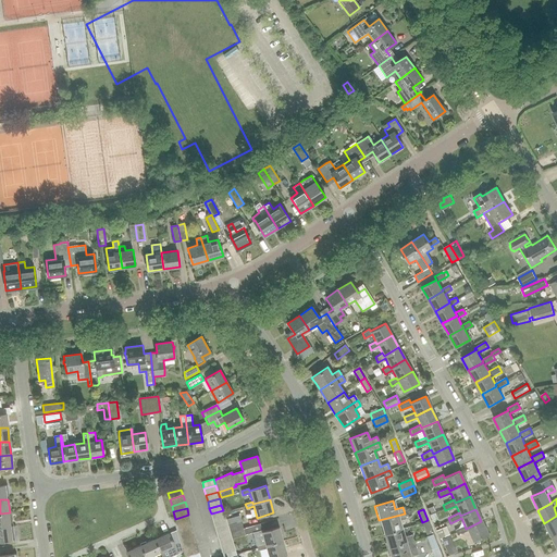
[(211,514),(213,520),(225,517),(223,510),(211,514)]
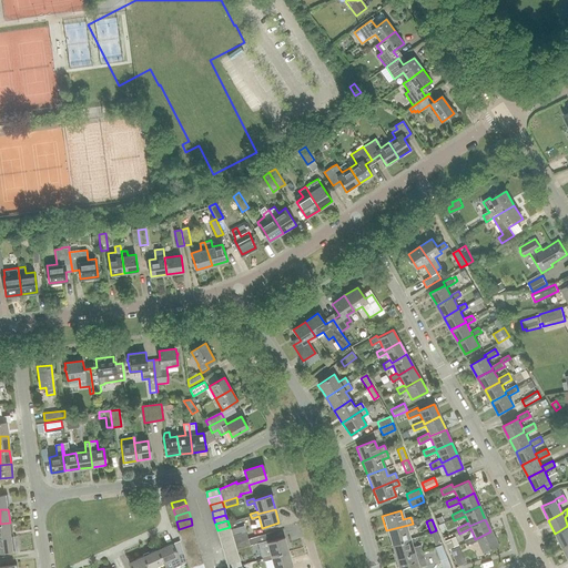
[(0,524),(0,537),(12,536),(10,523),(0,524)]
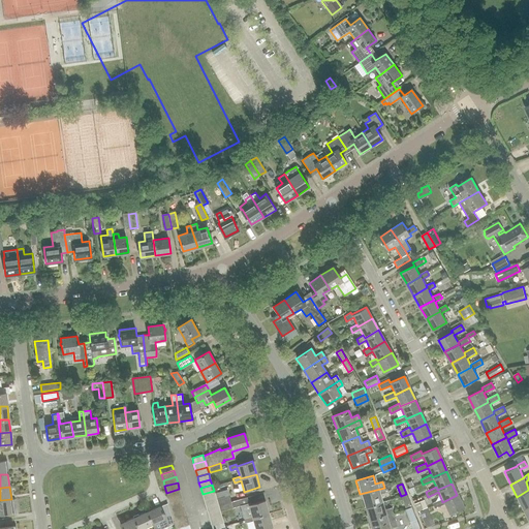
[(385,493),(384,488),(360,494),(364,507),(381,502),(378,494),(385,493)]
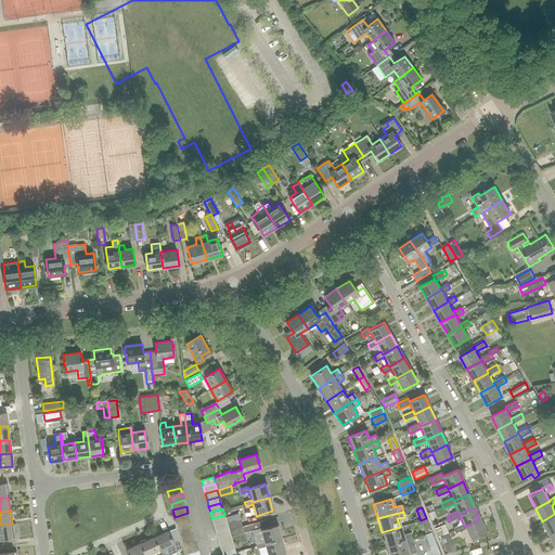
[(177,523),(190,518),(188,513),(175,517),(177,523)]
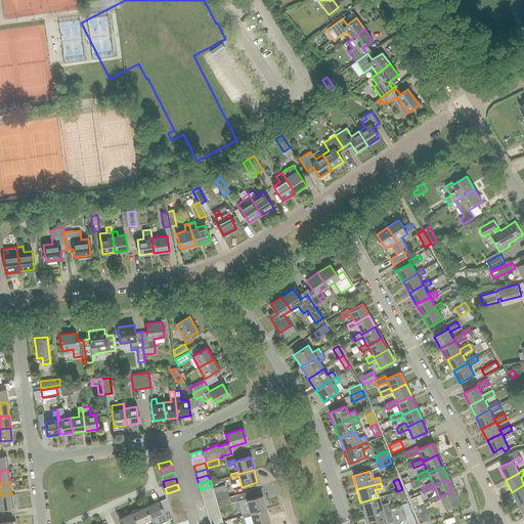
[(523,485),(512,492),(518,504),(523,500),(523,485)]
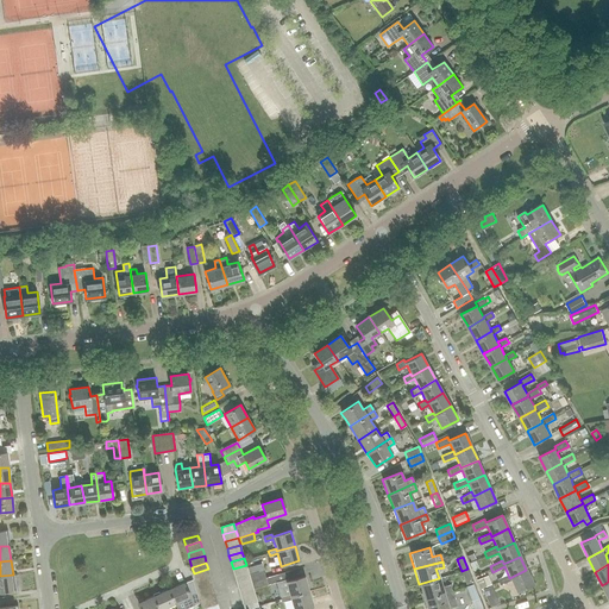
[(233,569),(234,576),(248,572),(246,565),(233,569)]
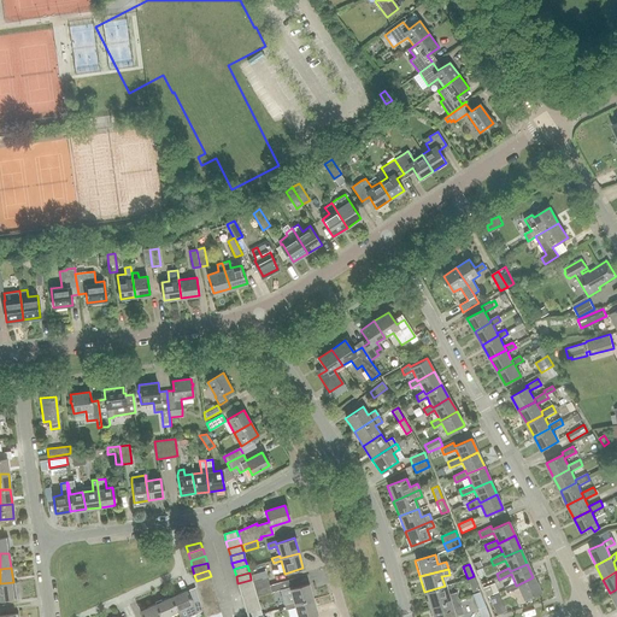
[(198,587),(212,583),(211,576),(197,581),(198,587)]
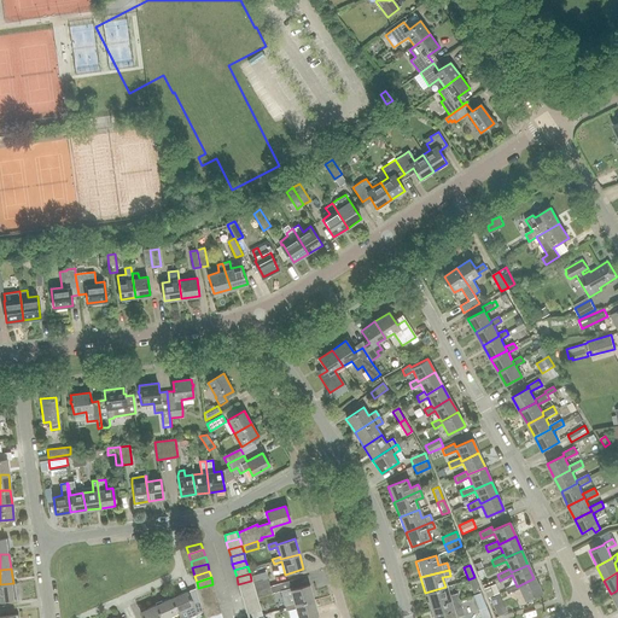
[(479,590),(474,577),(468,579),(474,593),(479,590)]
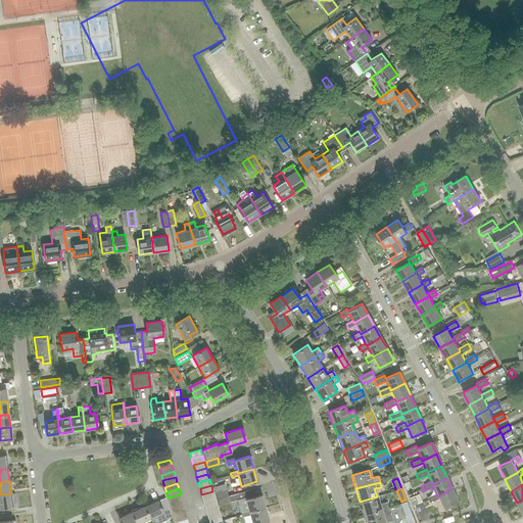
[(436,493),(426,497),(423,498),(424,503),(428,502),(428,503),(438,498),(442,508),(458,502),(452,489),(437,496),(436,493)]
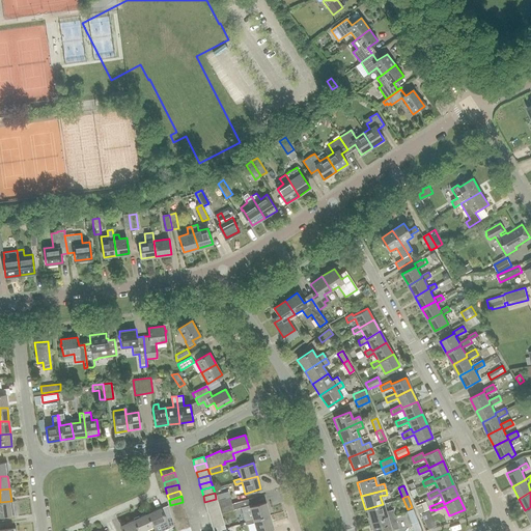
[(218,502),(219,507),(231,504),(230,498),(218,502)]
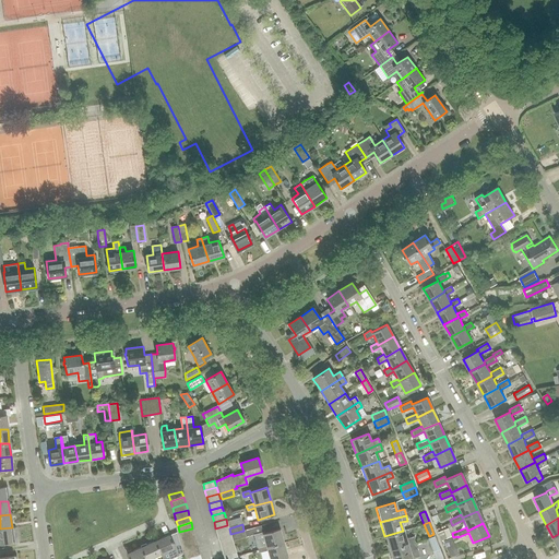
[(227,525),(215,528),(217,535),(229,532),(227,525)]
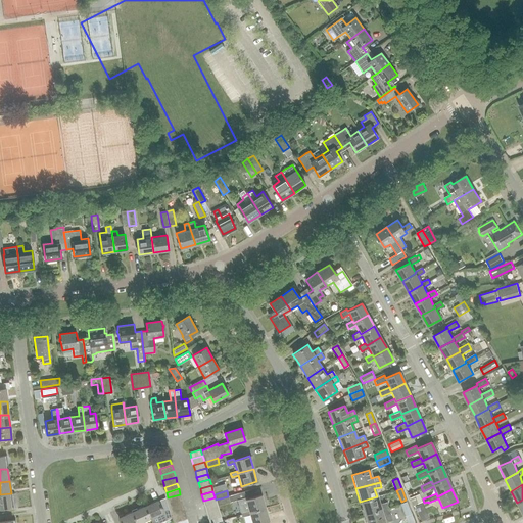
[(0,494),(0,508),(12,507),(11,493),(0,494)]
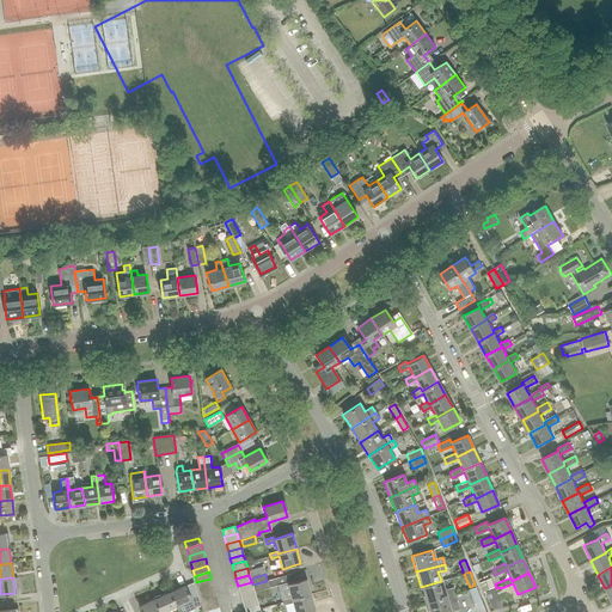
[(199,589),(213,586),(210,579),(196,582),(199,589)]
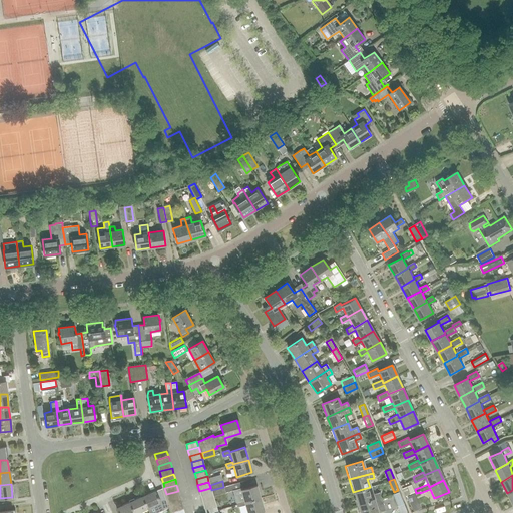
[(240,493),(243,501),(243,503),(260,498),(255,486),(240,490),(239,488),(233,490),(234,495),(240,493)]
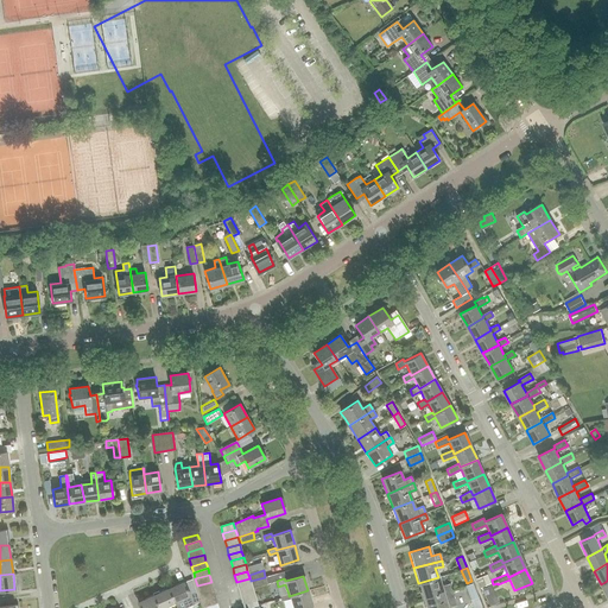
[(267,583),(265,577),(251,581),(253,588),(267,583)]
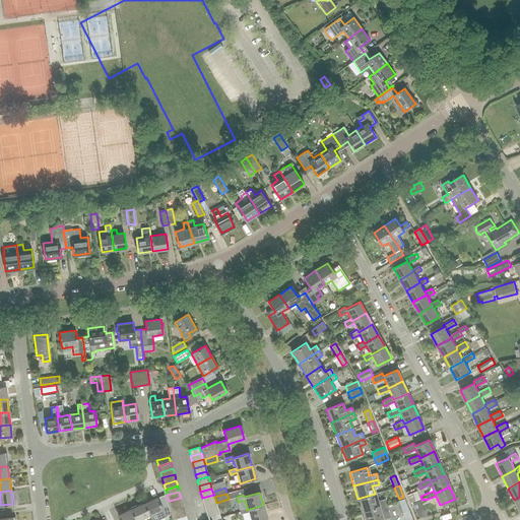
[(375,494),(358,499),(362,512),(386,505),(385,499),(377,502),(375,494)]
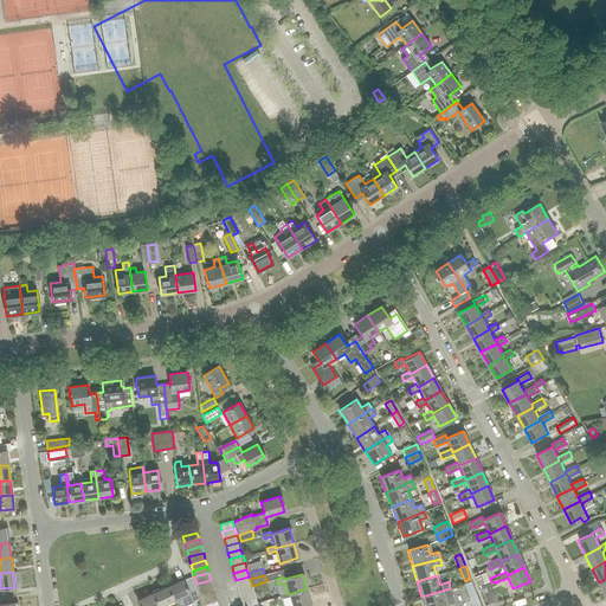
[(251,582),(249,577),(236,580),(238,587),(251,582)]
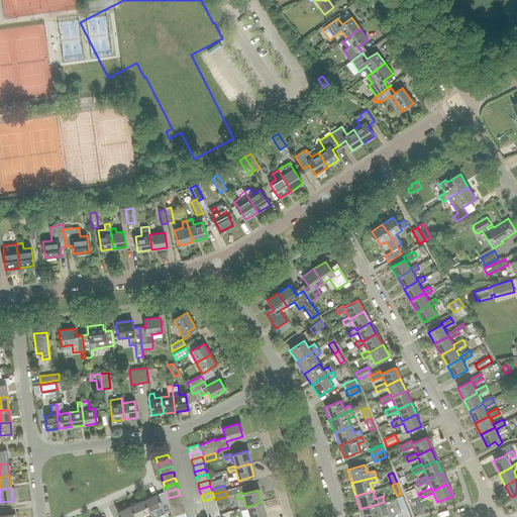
[(148,513),(149,516),(159,516),(165,514),(162,507),(163,507),(157,495),(141,502),(146,514),(148,513)]
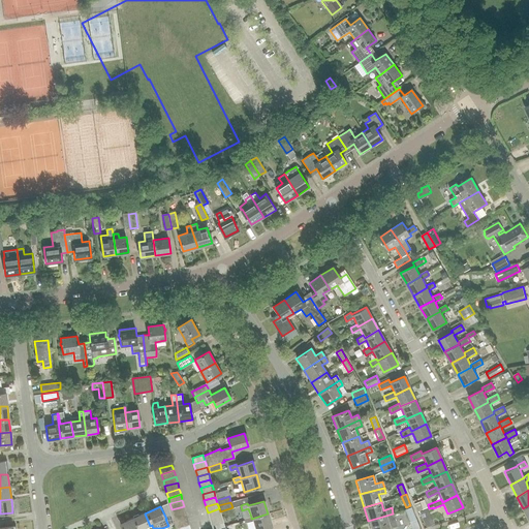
[(174,516),(186,512),(184,506),(172,509),(174,516)]
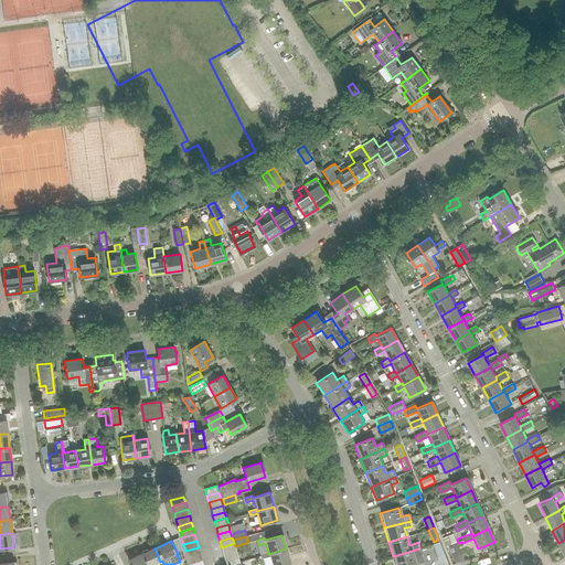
[(433,544),(437,557),(445,555),(439,542),(433,544)]
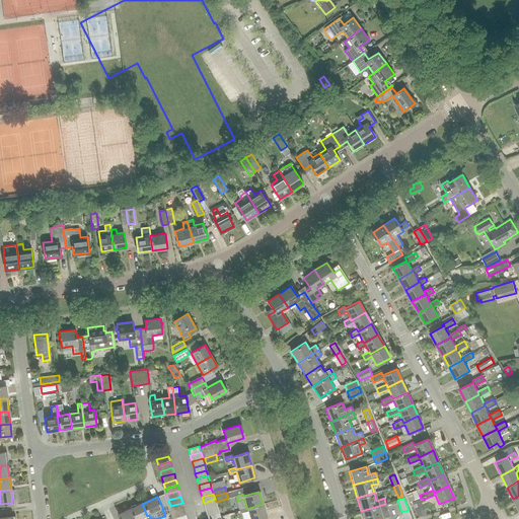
[(215,499),(204,503),(206,508),(216,505),(215,499)]
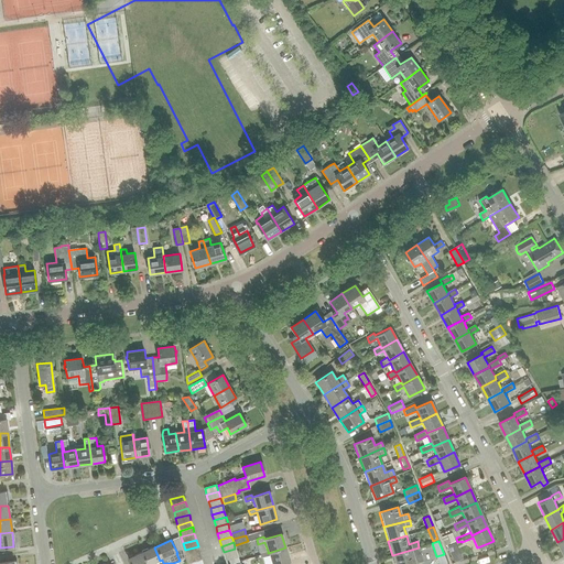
[(455,543),(447,546),(452,556),(459,553),(455,543)]
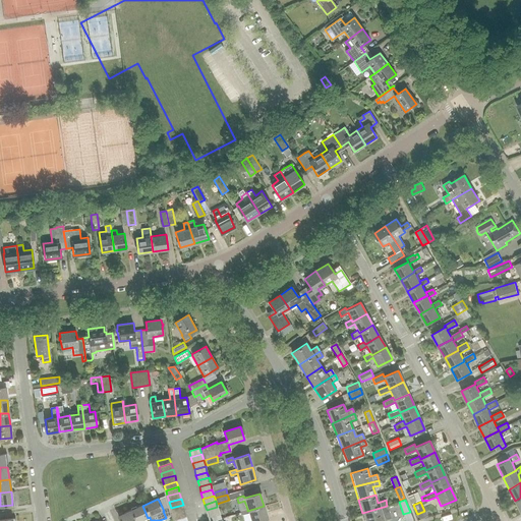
[(172,514),(185,510),(183,505),(171,508),(172,514)]
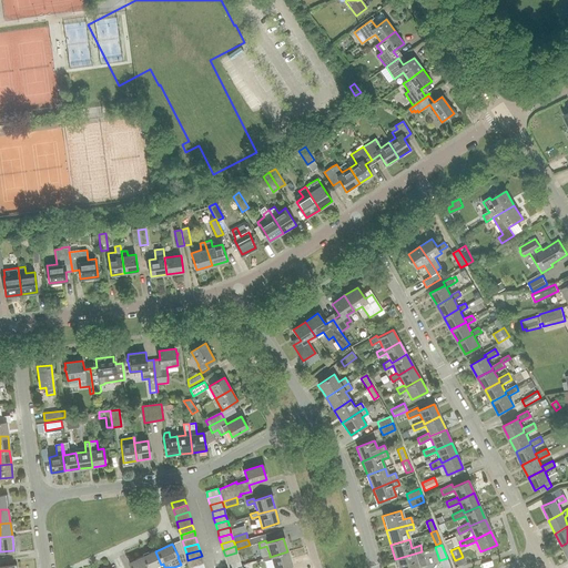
[(154,567),(161,565),(155,551),(141,557),(145,567),(154,567)]
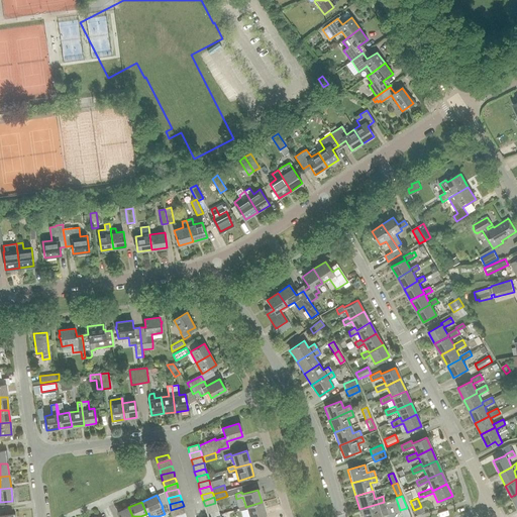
[(245,507),(245,505),(238,506),(240,511),(246,509),(248,516),(256,516),(265,515),(262,502),(245,507)]
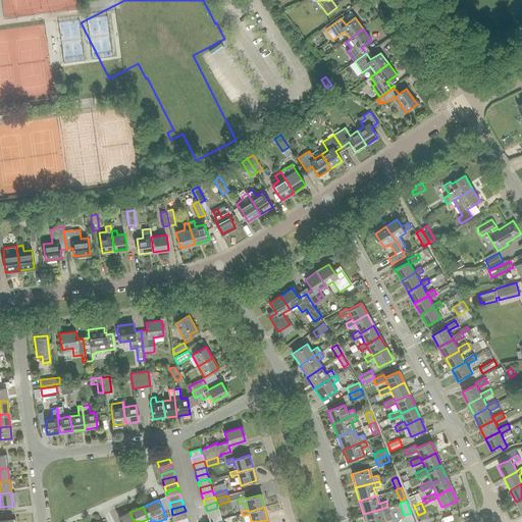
[(387,507),(363,514),(365,521),(382,521),(392,519),(387,507)]
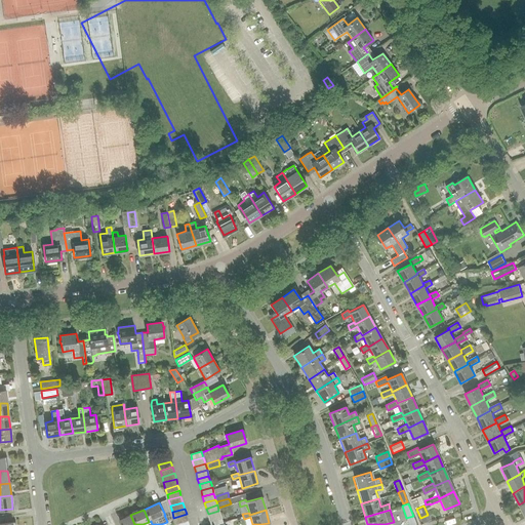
[(218,511),(208,514),(209,520),(220,517),(218,511)]
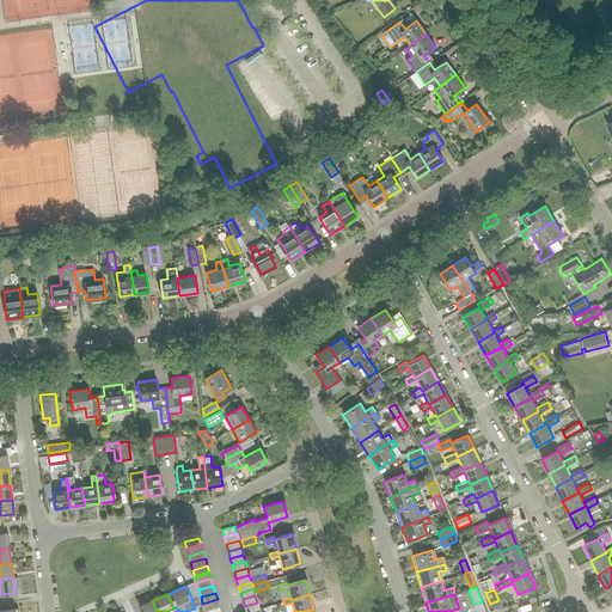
[(204,611),(219,606),(218,599),(202,604),(204,611)]
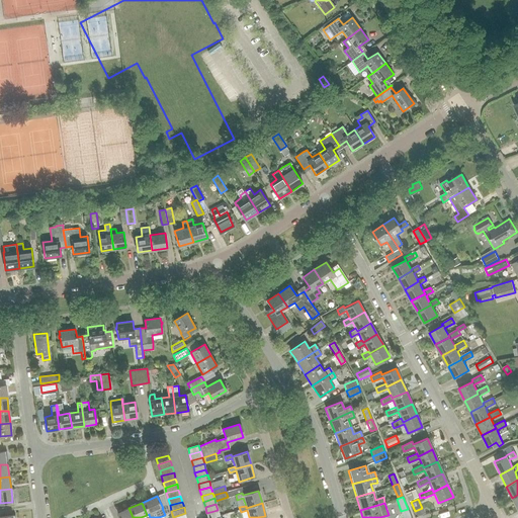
[(133,517),(128,508),(117,513),(119,517),(133,517)]
